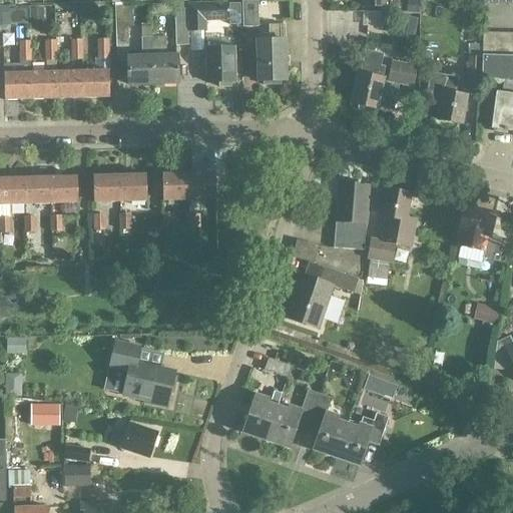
[(258,2),(242,2),(243,28),(259,27),(258,2)]
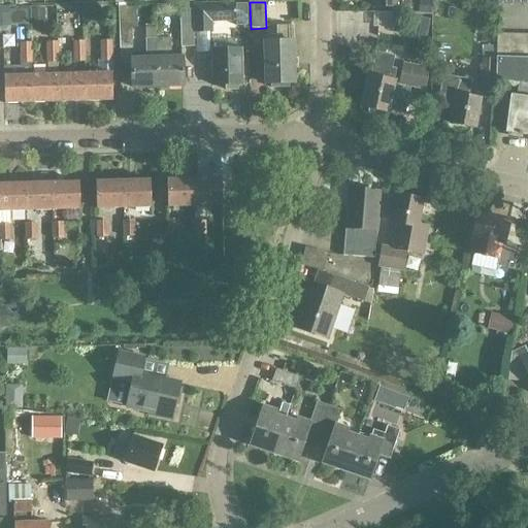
[(232,17),(232,4),(194,5),(194,32),(211,32),(211,18),(232,17)]
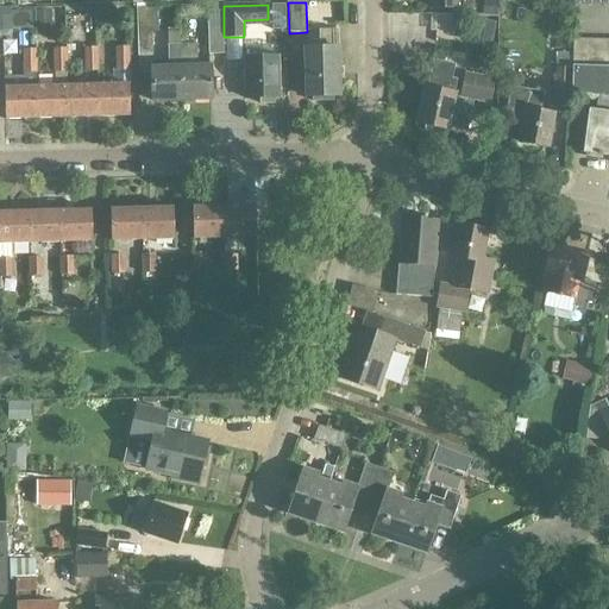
[(284,5),(271,6),(272,30),(286,30),(284,5)]
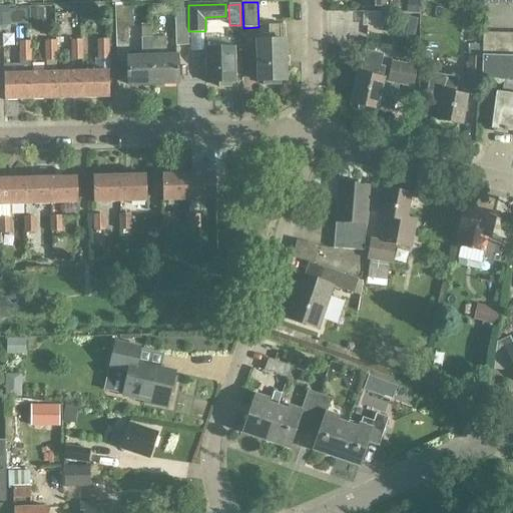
[(128,47),(127,6),(115,6),(116,47),(128,47)]
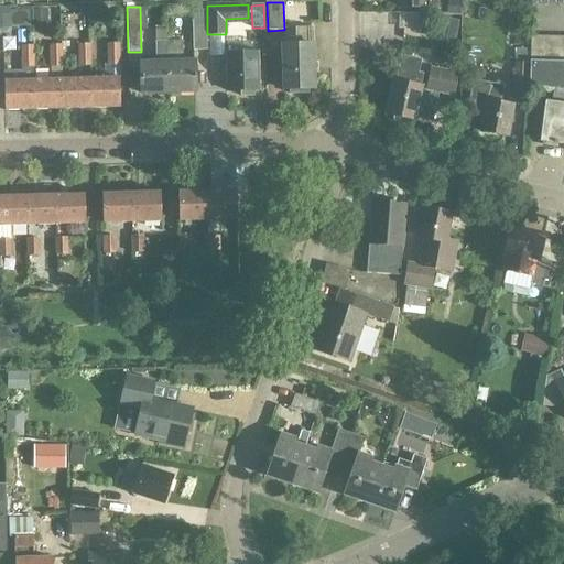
[(193,11),(194,51),(207,50),(206,11),(193,11)]
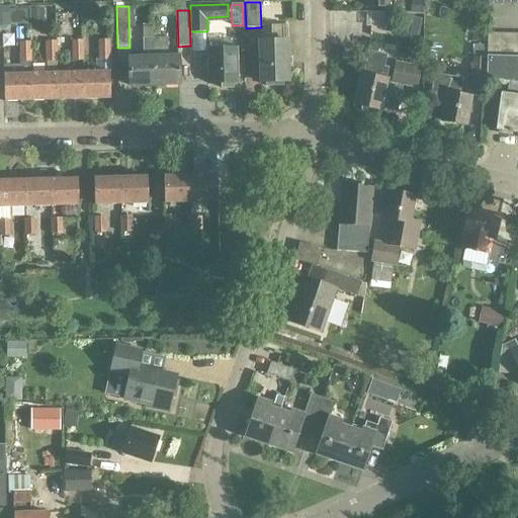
[(405,16),(400,38),(418,42),(422,19),(405,16)]
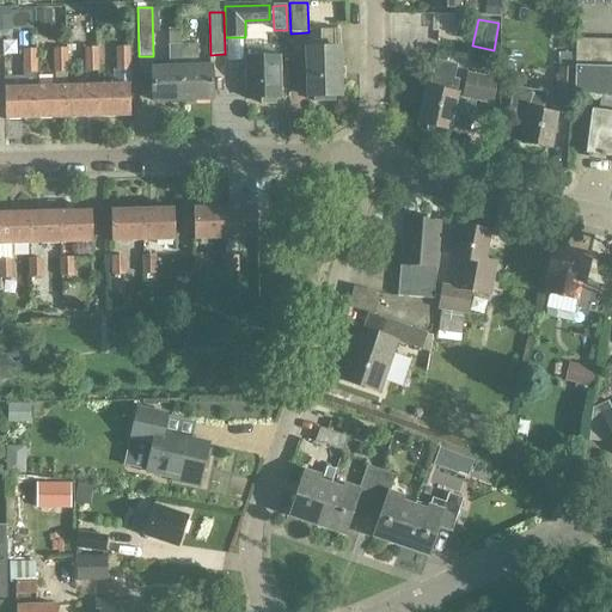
[(322,50),(306,50),(307,97),(313,97),(313,102),(336,102),(336,97),(342,97),(341,30),(322,30),(322,50)]
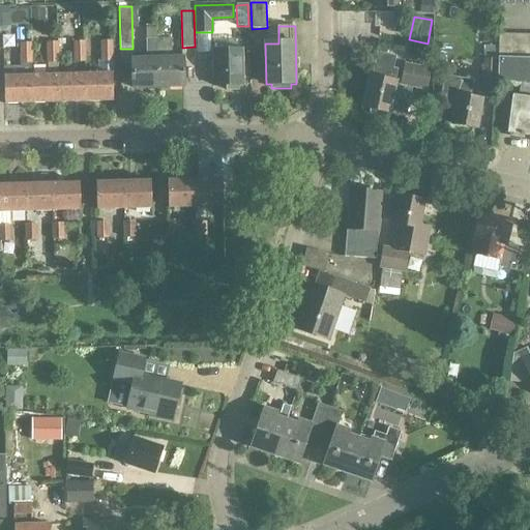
[(196,51),(206,50),(205,33),(195,33),(196,51)]
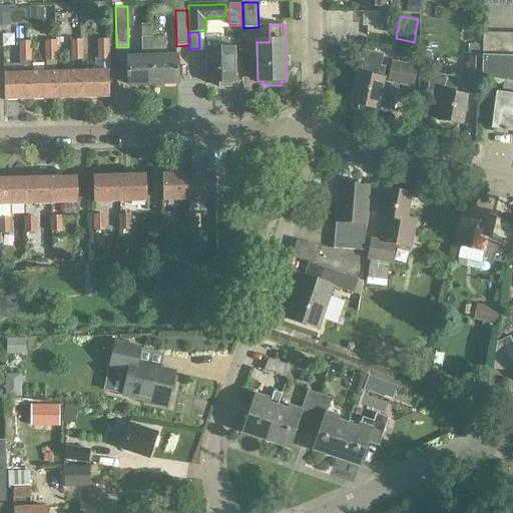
[(512,95),(496,93),(490,129),(512,132),(512,33),(483,33),(482,78),(512,83),(512,95)]
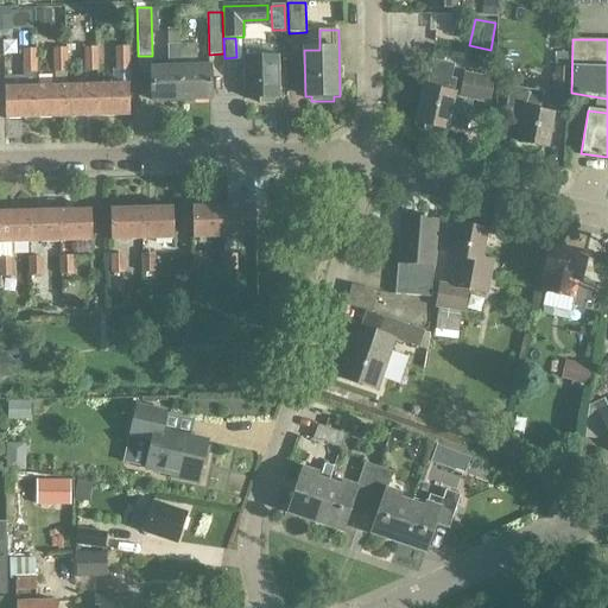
[(168,61),(151,62),(152,101),(181,100),(179,68),(179,45),(168,45),(168,61)]
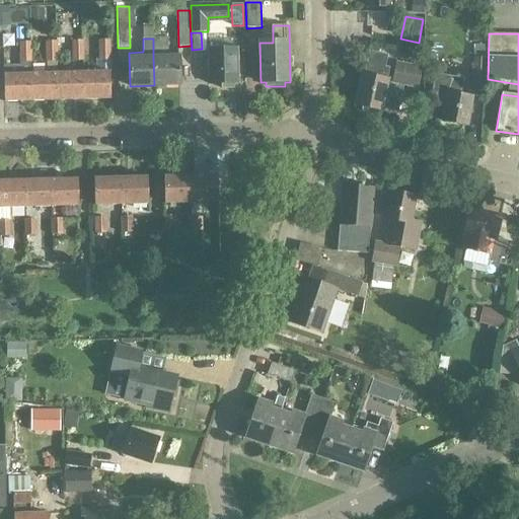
[(167,52),(167,39),(153,39),(153,58),(154,85),(180,84),(179,57),(166,58),(165,52),(167,52)]
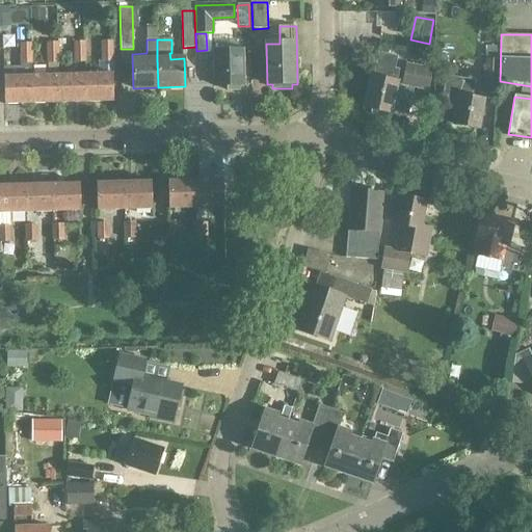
[(112,41),(102,41),(102,61),(112,61),(112,41)]
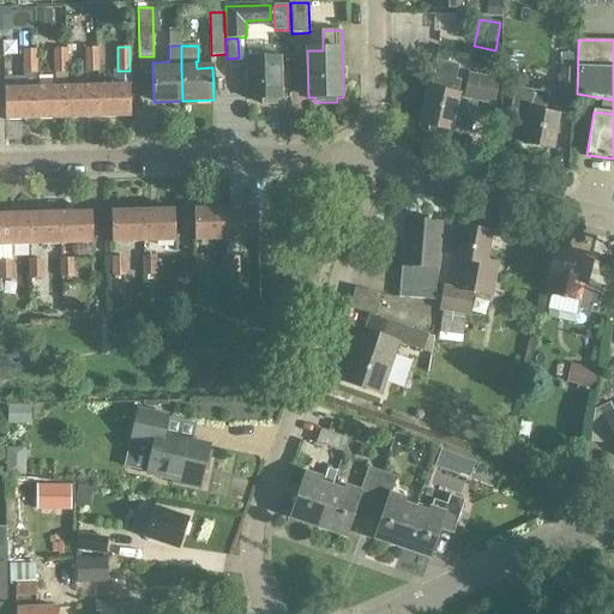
[(66,48),(55,49),(55,72),(55,73),(67,72),(66,48)]
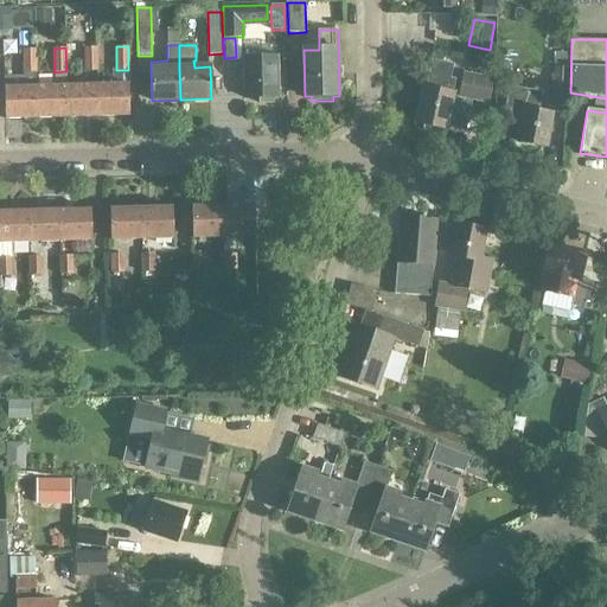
[(97,71),(96,48),(85,48),(85,71),(97,71)]
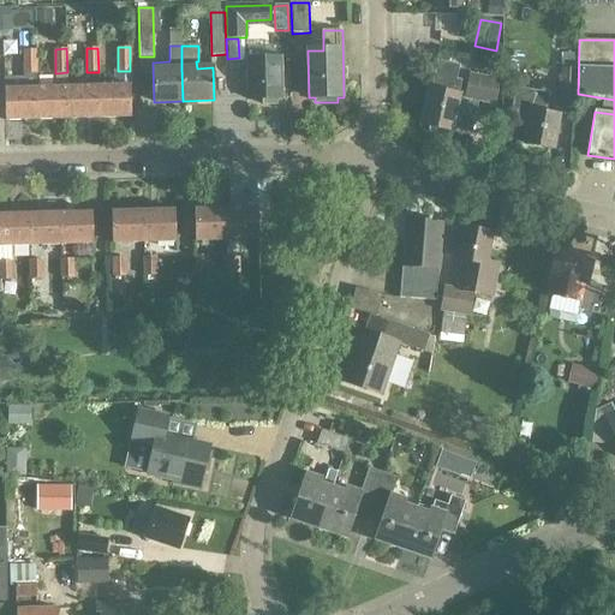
[(25,73),(36,73),(36,49),(24,51),(25,73)]
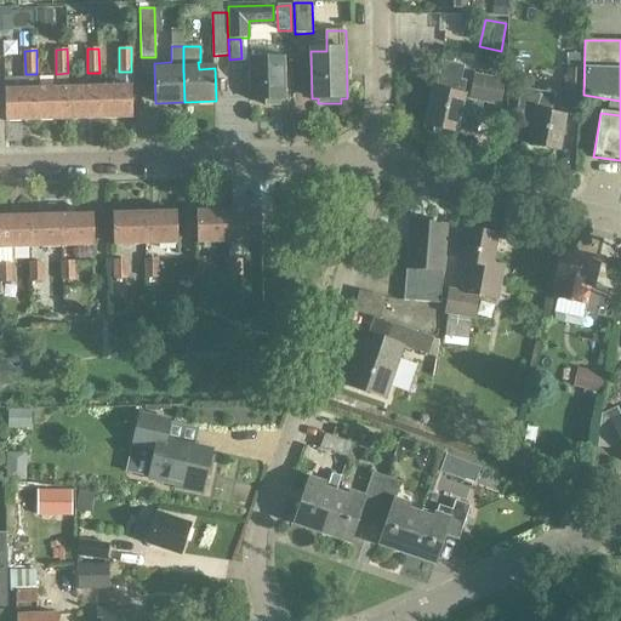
[(567,69),(582,70),(584,56),(568,55),(567,69)]
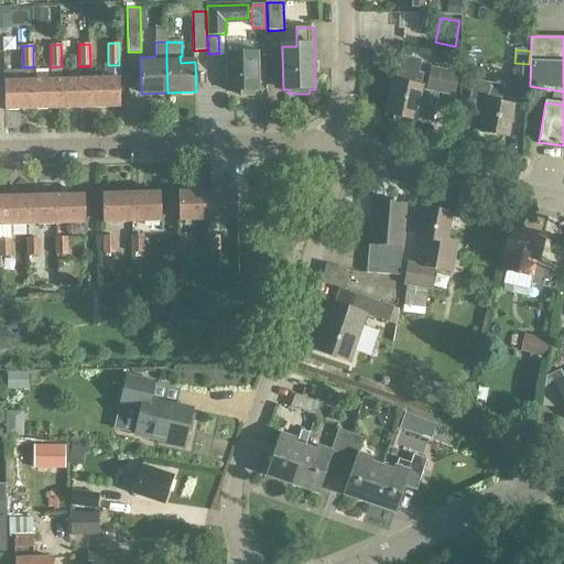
[(253,90),(259,90),(258,52),(227,53),(228,91),(241,90),(241,96),(255,96),(253,90)]
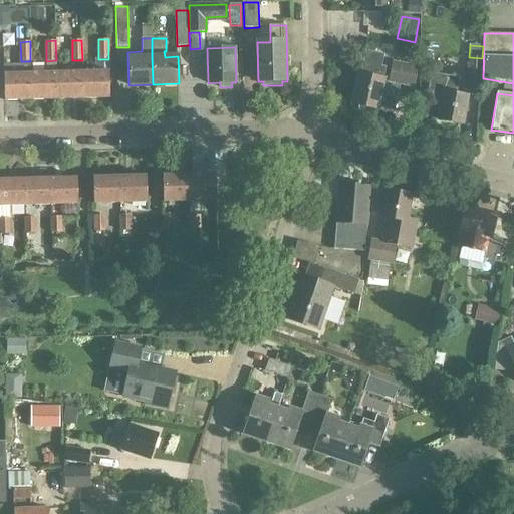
[(382,79),(384,67),(380,66),(383,55),(366,51),(361,75),(359,74),(353,105),(377,110),(383,80),(382,79)]
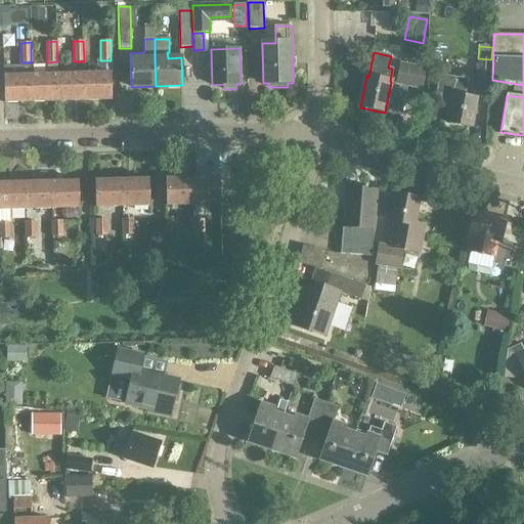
[(478,85),(491,85),(491,59),(478,58),(478,85)]
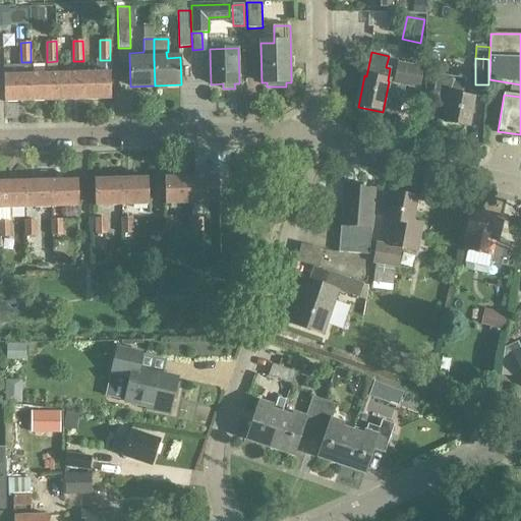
[(97,61),(97,72),(84,73),(84,100),(111,100),(111,72),(112,72),(111,60),(110,60),(100,60),(99,60),(99,61),(97,61)]
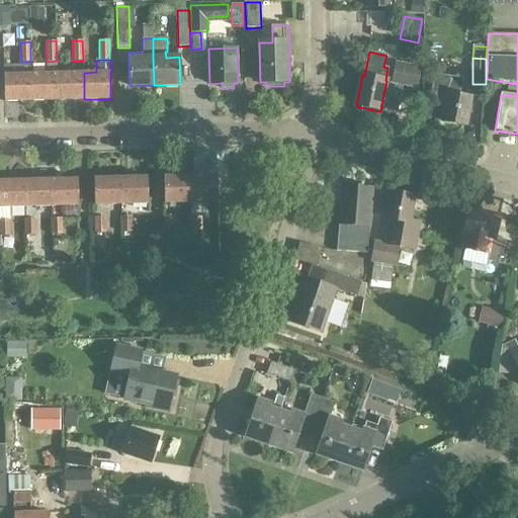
[(30,74),(31,101),(58,100),(57,73),(57,61),(47,62),(47,61),(46,61),(46,74),(30,74)]
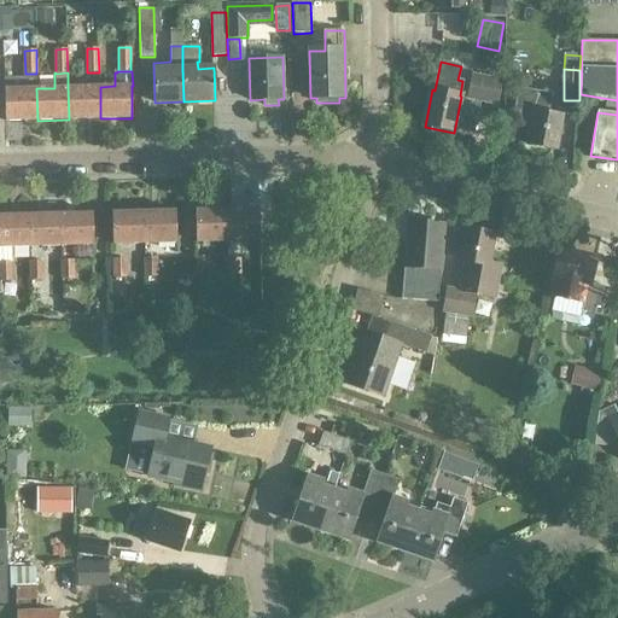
[(501,81),(473,75),(468,99),(496,104),(501,81)]
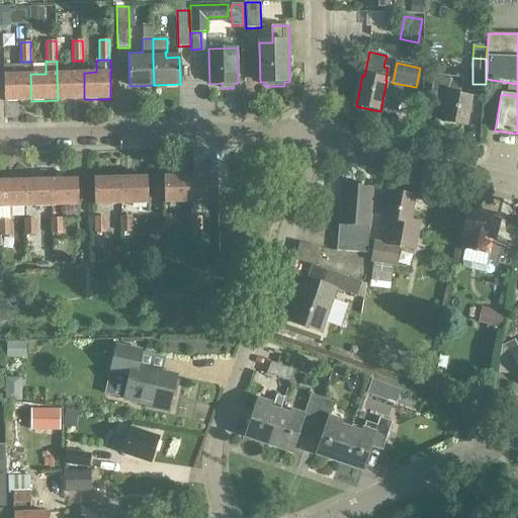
[(84,99),(84,73),(57,73),(58,100),(84,99)]
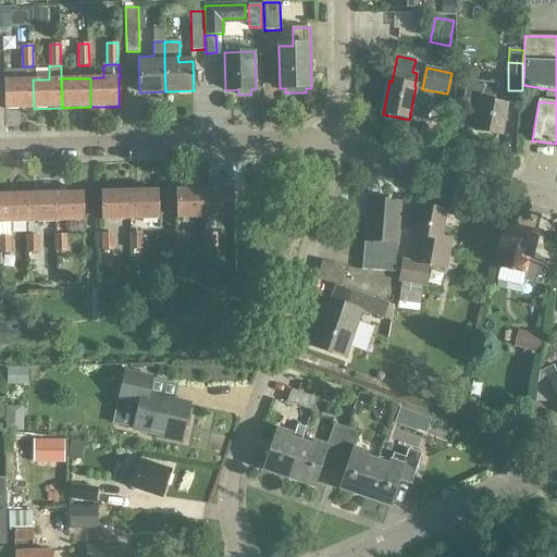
[(5,109),(34,109),(33,79),(4,81),(5,109)]
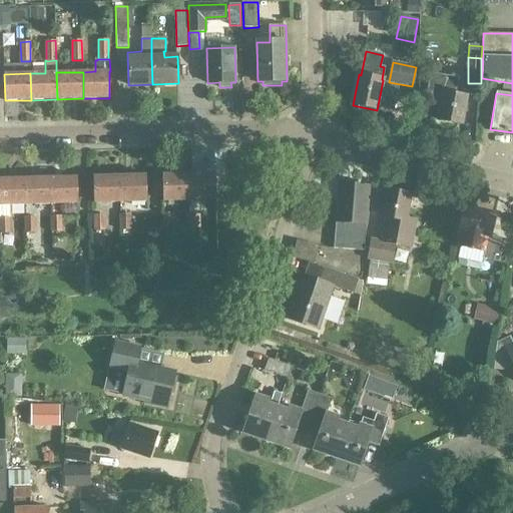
[(462,124),(467,97),(456,95),(459,78),(431,73),(427,93),(432,94),(430,103),(441,105),(438,120),(462,124)]
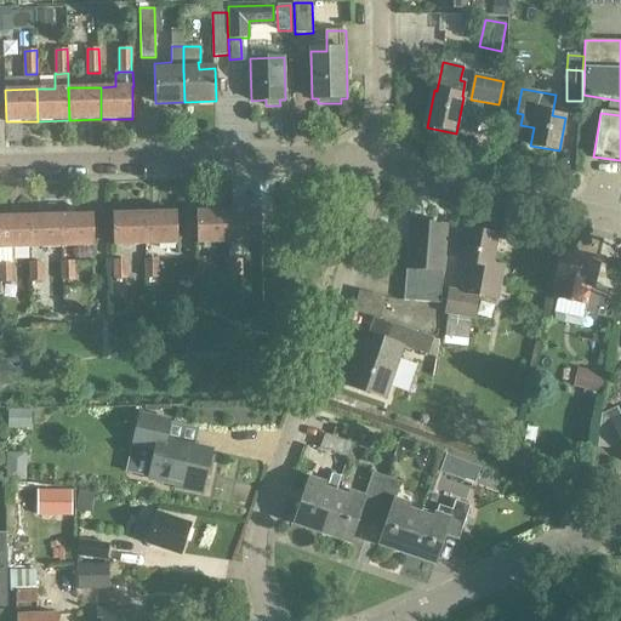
[(261,210),(229,211),(229,244),(262,243),(261,210)]
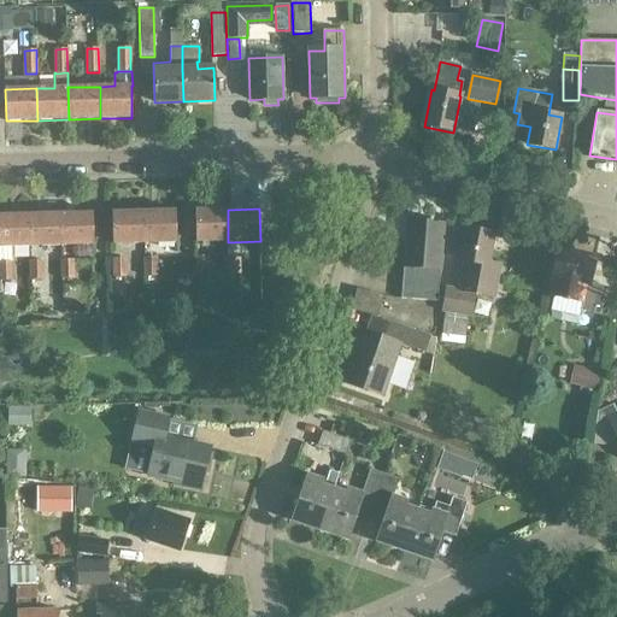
[(228,242),(228,210),(195,211),(197,242),(228,242)]
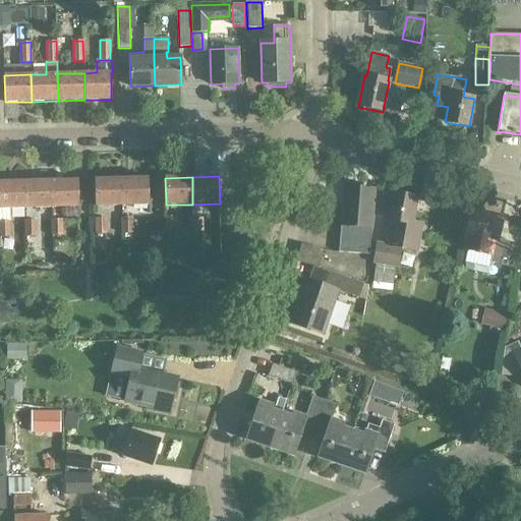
[(149,178),(122,179),(123,207),(150,206),(149,178)]
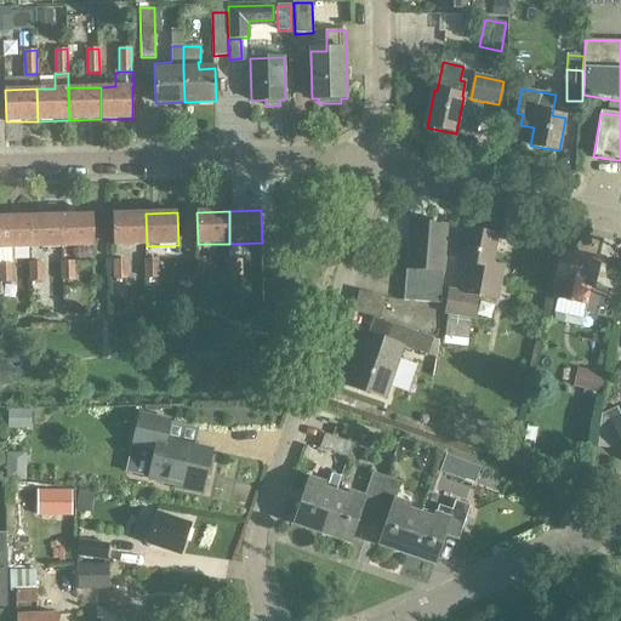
[(147,246),(146,214),(113,215),(114,246),(147,246)]
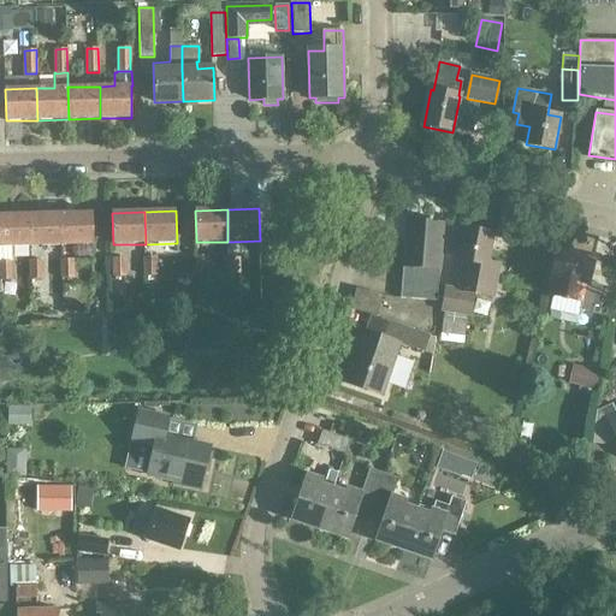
[(63,246),(94,246),(93,213),(61,214),(63,246)]
